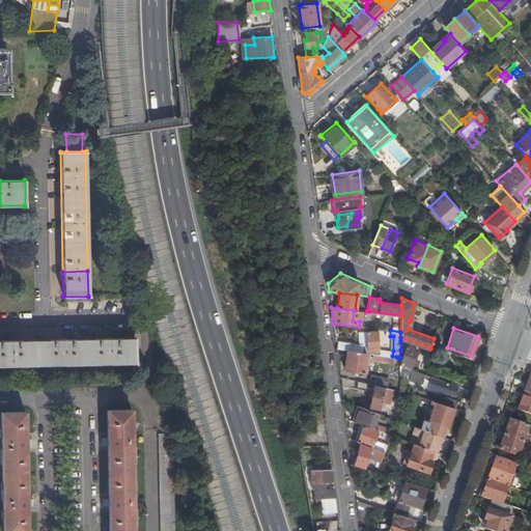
[(380,353),(379,350),(379,331),(366,331),(367,353),(368,353),(380,353)]
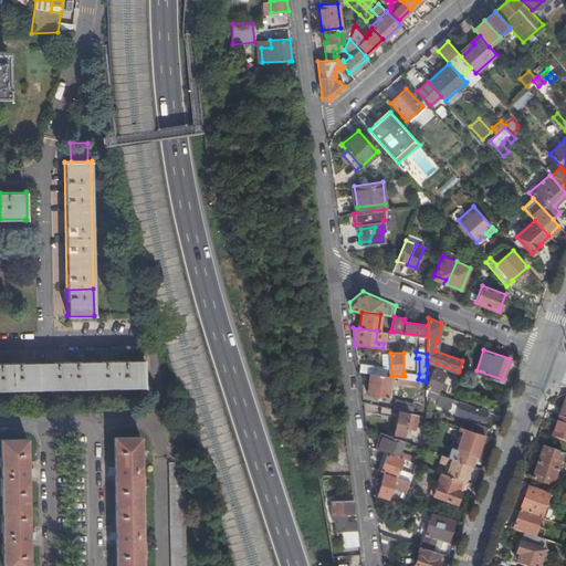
[(0,390),(143,388),(144,389),(144,360),(143,360),(143,362),(0,364),(0,390)]
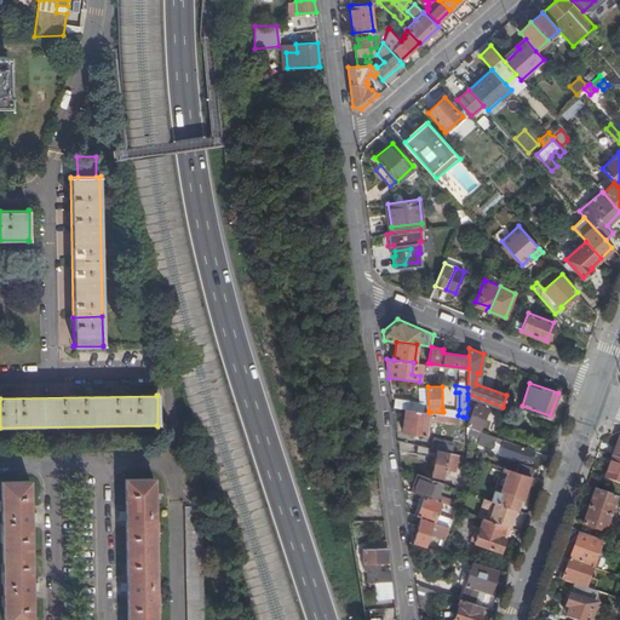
[(394,399),(394,407),(406,409),(423,411),(424,402),(394,399)]
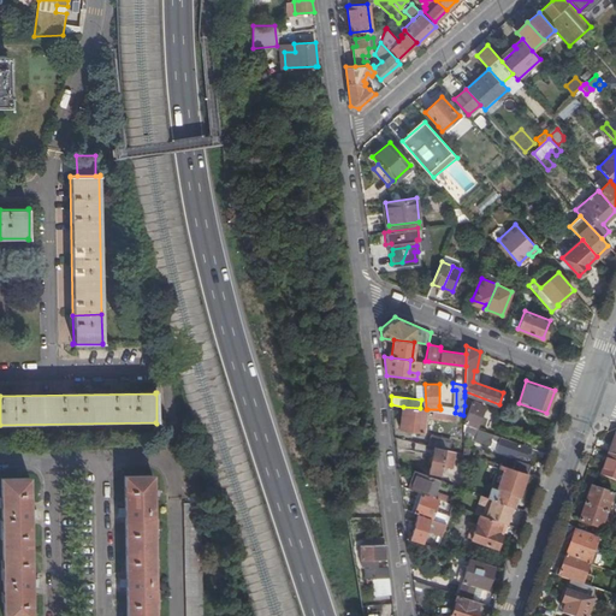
[(484,406),(465,397),(465,406),(467,406),(465,409),(468,412),(463,421),(477,426),(484,406)]
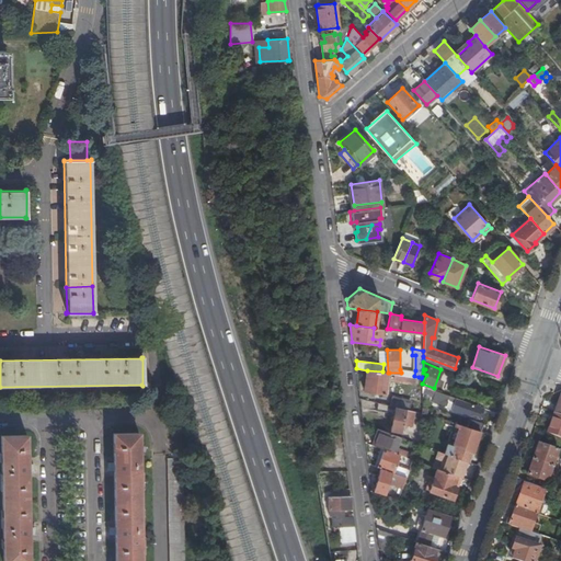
[(382,371),(367,370),(364,390),(385,393),(387,373),(382,371)]
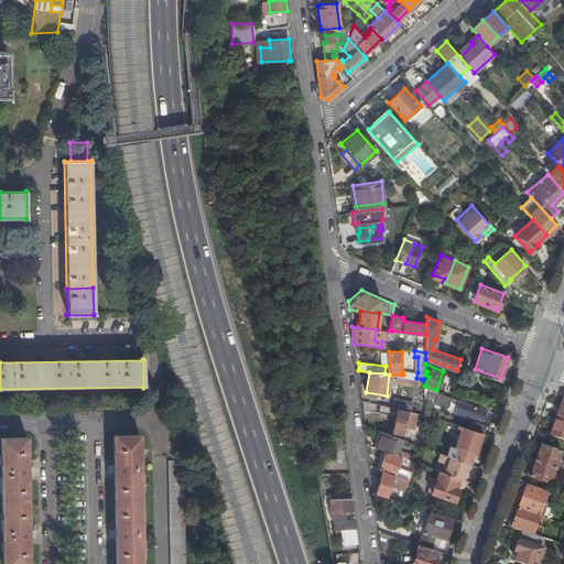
[(437,399),(440,393),(424,388),(424,394),(437,399)]
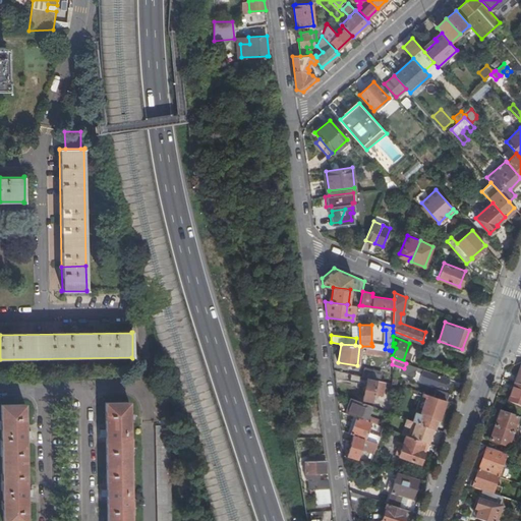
[(453,402),(460,383),(456,382),(452,395),(444,392),(445,389),(446,389),(449,380),(423,370),(424,369),(406,363),(404,368),(403,371),(414,375),(415,371),(421,372),(419,378),(419,380),(439,387),(438,390),(437,390),(435,396),(446,400),(453,402)]
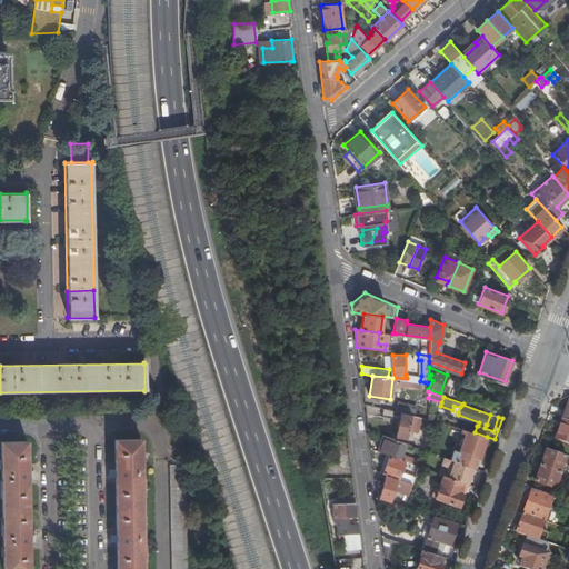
[(398,402),(397,410),(415,416),(417,407),(398,402)]
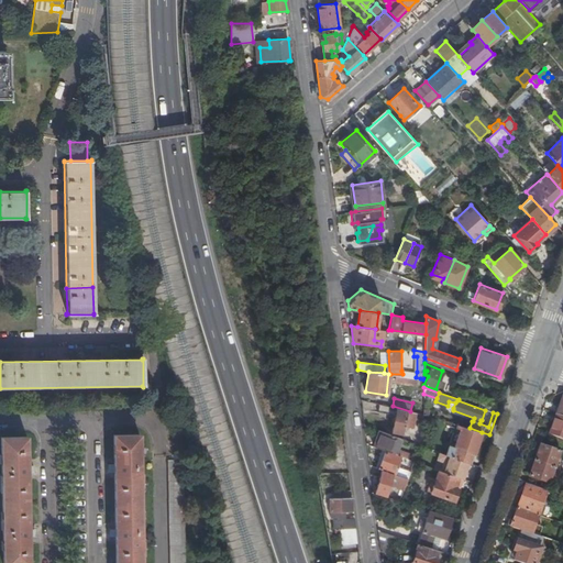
[(393,406),(379,404),(377,411),(396,415),(393,431),(403,432),(405,426),(412,426),(412,411),(410,411),(393,406)]
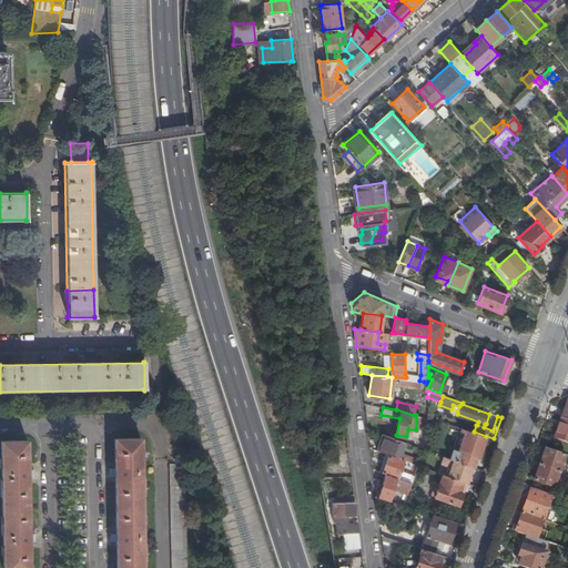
[(567,419),(561,417),(554,437),(567,443),(567,419)]
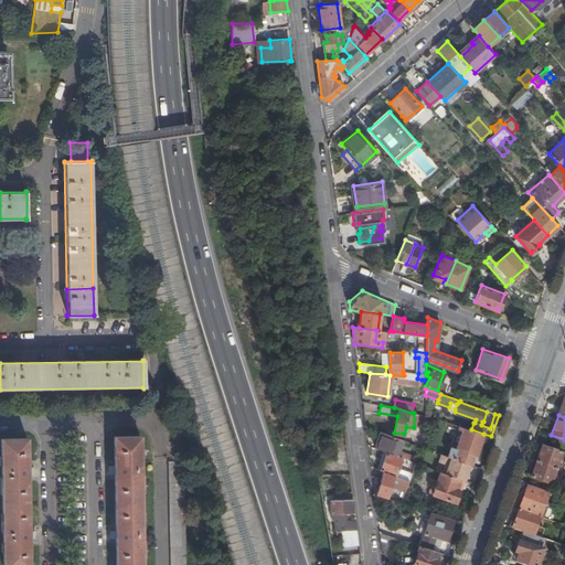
[(477,456),(483,434),(471,429),(459,426),(458,429),(461,430),(456,448),(450,446),(448,456),(449,456),(470,464),(473,454),(477,456)]
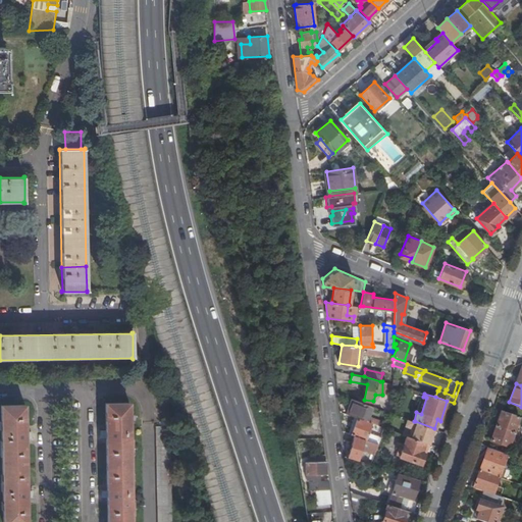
[(346,414),(357,418),(366,421),(372,406),(352,399),(346,414)]
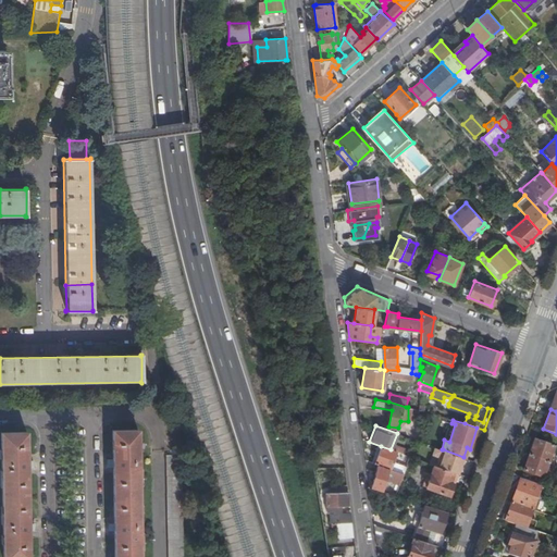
[(140,556),(138,434),(112,434),(114,556),(140,556)]
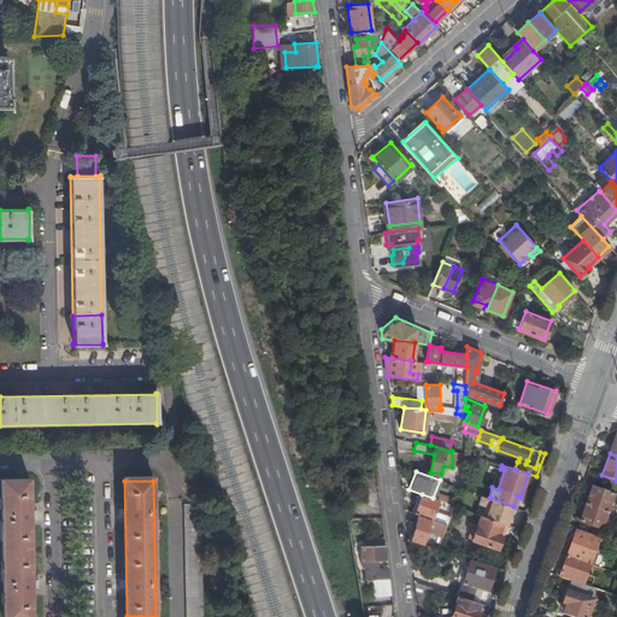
[(33,616),(29,482),(1,483),(4,616),(33,616)]
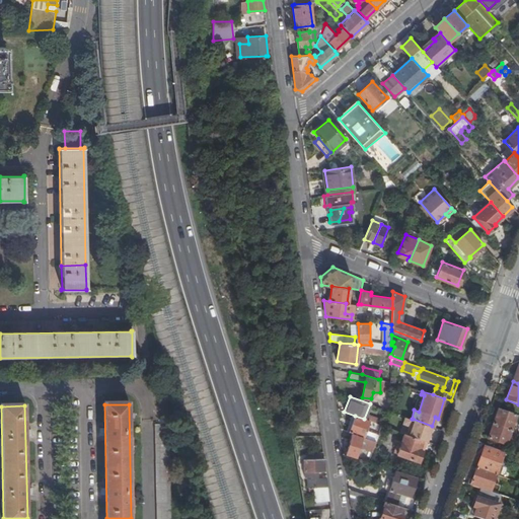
[(498,409),(487,439),(506,445),(516,416),(498,409)]
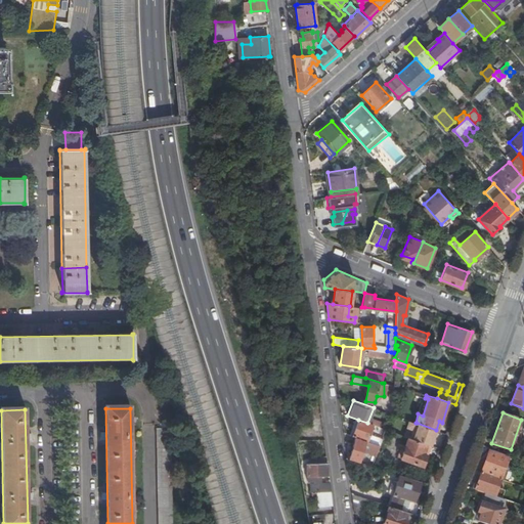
[(358,420),(352,436),(361,439),(364,432),(366,433),(369,424),(367,423),(358,420)]
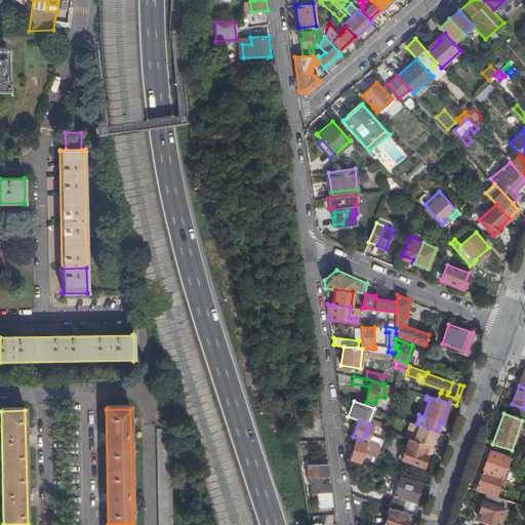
[(431,446),(432,446),(437,431),(417,423),(416,427),(418,428),(414,440),(428,445),(431,446)]
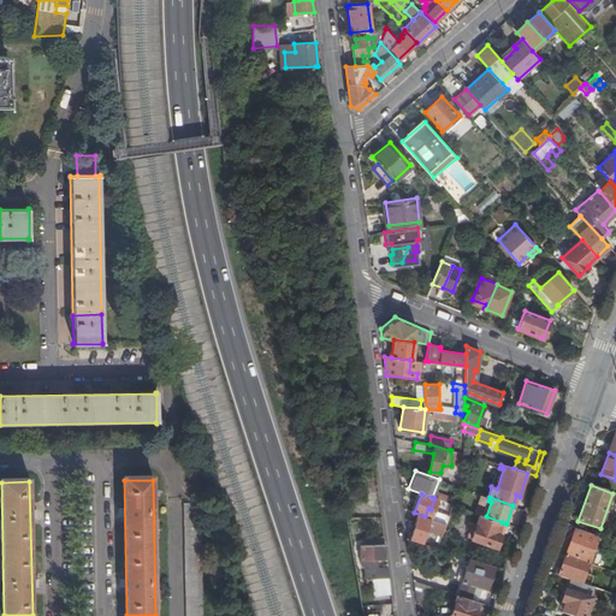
[(202,615),(200,503),(200,501),(184,502),(184,505),(185,505),(185,520),(187,615),(202,615)]
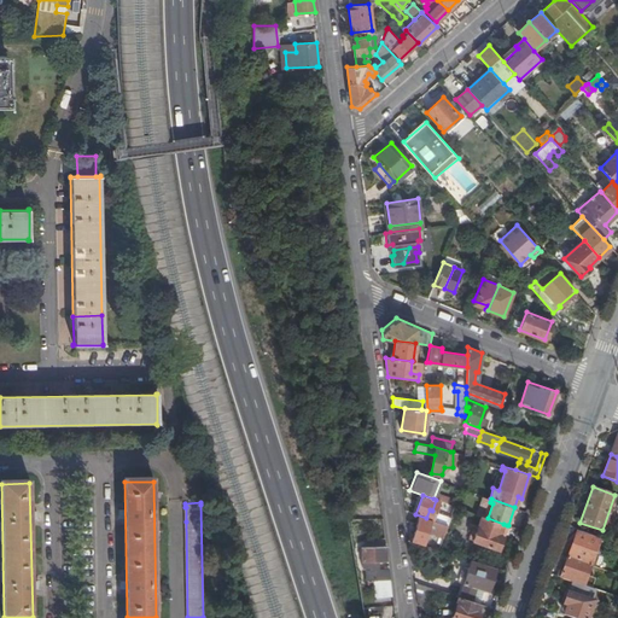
[(417,523),(412,542),(424,546),(429,529),(441,532),(443,525),(432,520),(426,518),(415,514),(406,511),(407,519),(417,523)]
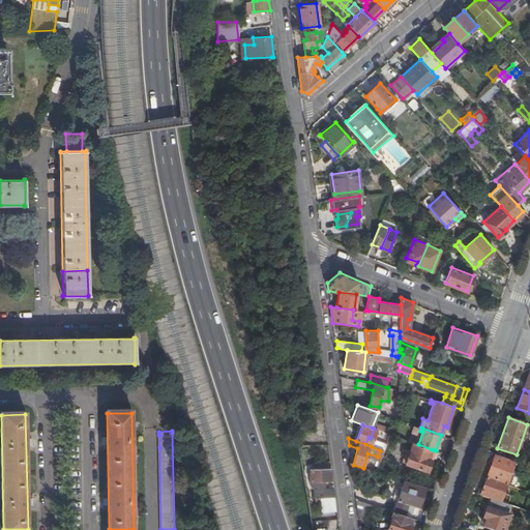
[(428,471),(432,460),(429,459),(432,449),(418,444),(413,442),(411,450),(406,464),(428,471)]
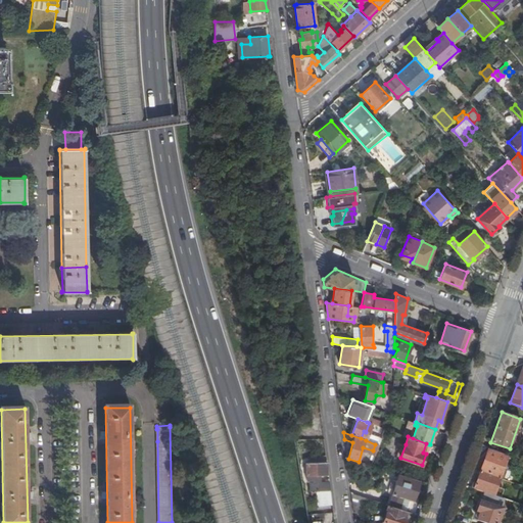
[(400,458),(406,444),(401,442),(396,456),(400,458)]
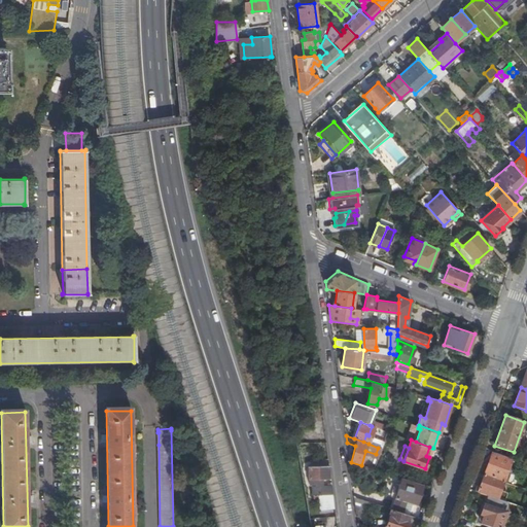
[(491,454),(484,475),(498,480),(503,482),(504,481),(506,482),(507,479),(505,479),(512,461),(491,454)]
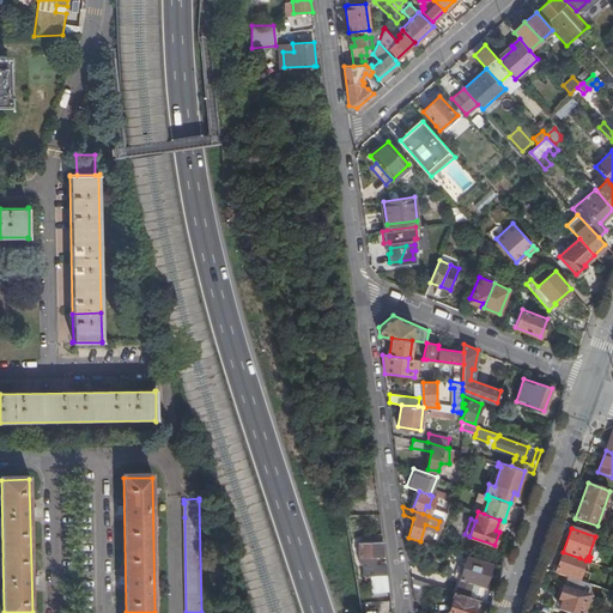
[(383,556),(383,541),(358,541),(358,556),(359,556),(359,562),(377,562),(376,556),(383,556)]
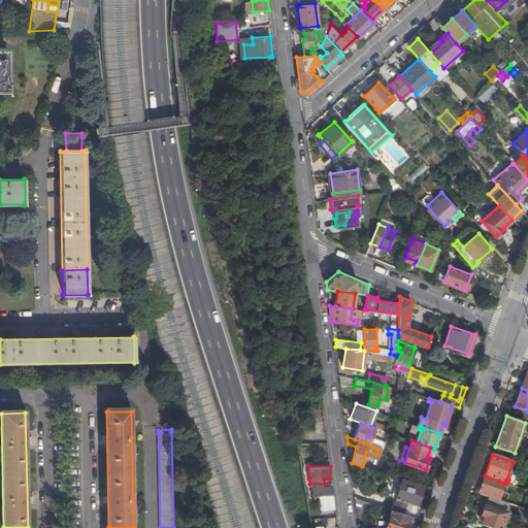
[(481,487),(479,493),(499,499),(504,483),(499,481),(485,475),(481,487)]
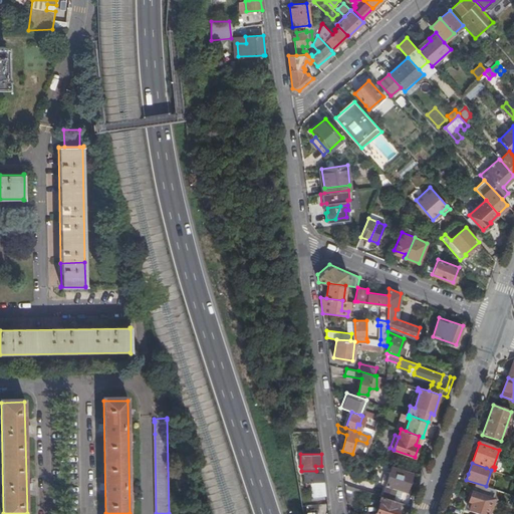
[(392,466),(382,496),(394,500),(397,490),(403,492),(407,493),(410,483),(413,473),(392,466)]
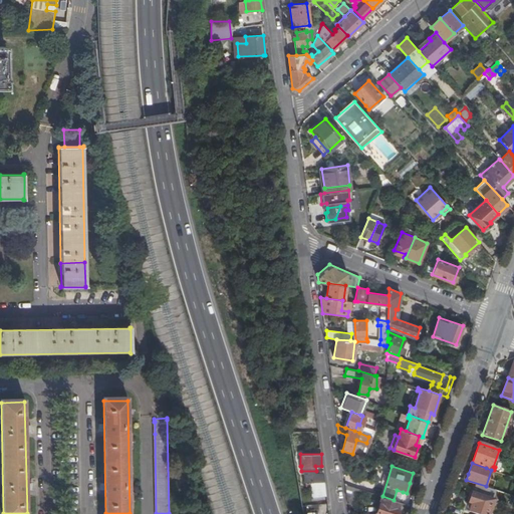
[(303,475),(304,482),(324,482),(323,474),(303,475)]
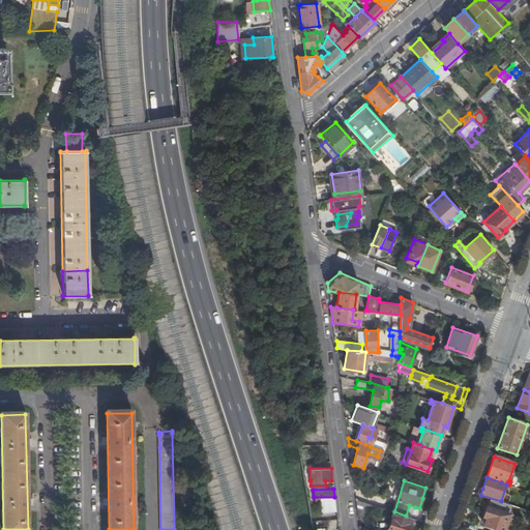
[(355,499),(357,512),(362,512),(365,502),(355,499)]
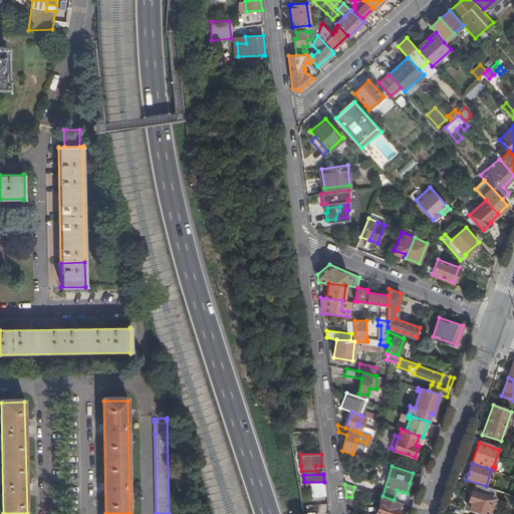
[(394,500),(400,502),(401,498),(403,492),(397,490),(394,500)]
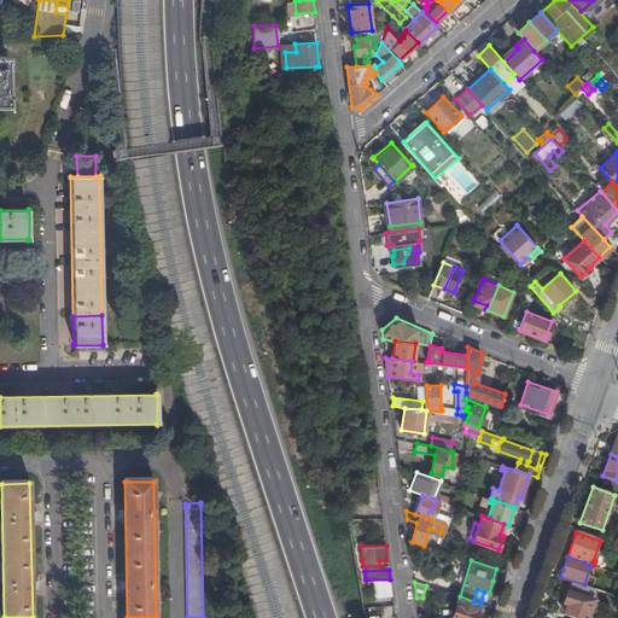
[(564,614),(572,617),(587,617),(593,602),(567,593),(563,605),(567,606),(564,614)]
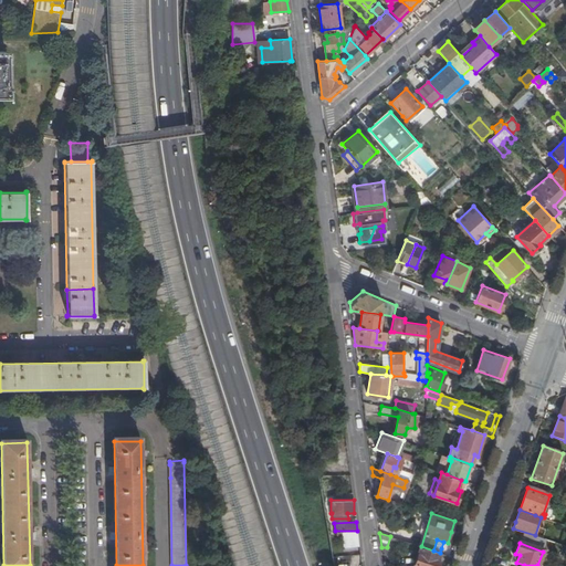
[(420,546),(415,564),(421,565),(438,565),(440,561),(438,561),(440,553),(433,551),(421,546),(420,546)]
